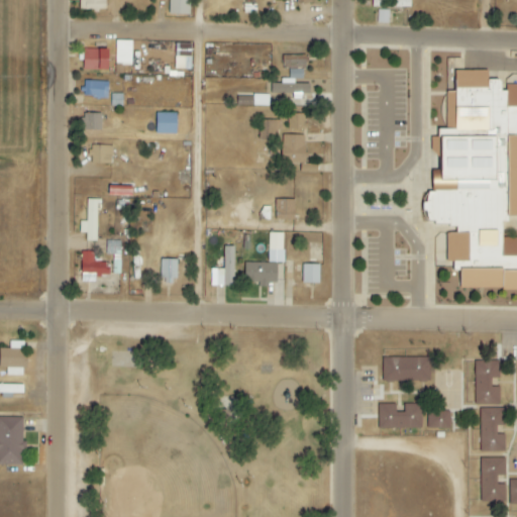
[(79,0),(79,10),(105,11),(105,0),(79,0)]
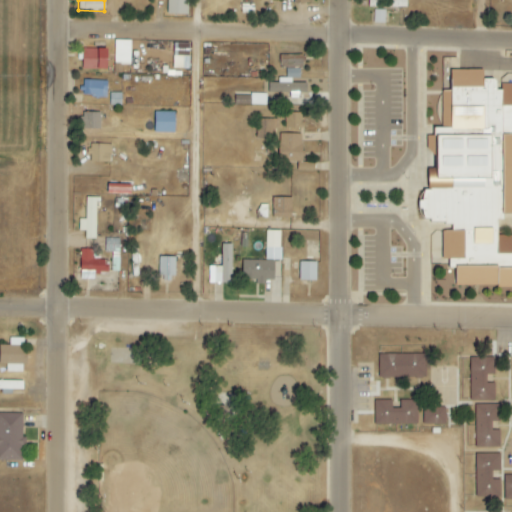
[(187,15),(187,0),(167,0),(167,14),(187,15)]
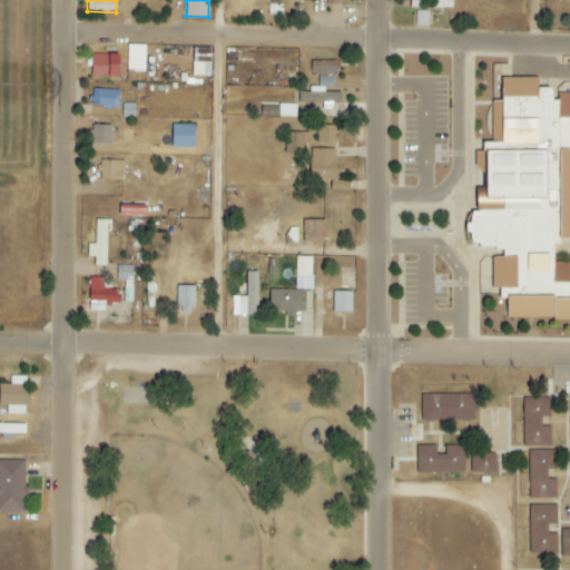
[(410,0),(410,8),(452,9),(452,0),(410,0)]
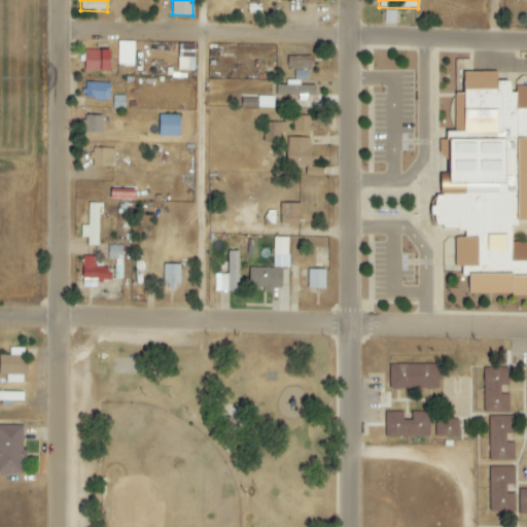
[(395,11),(385,10),(385,24),(395,24),(395,11)]
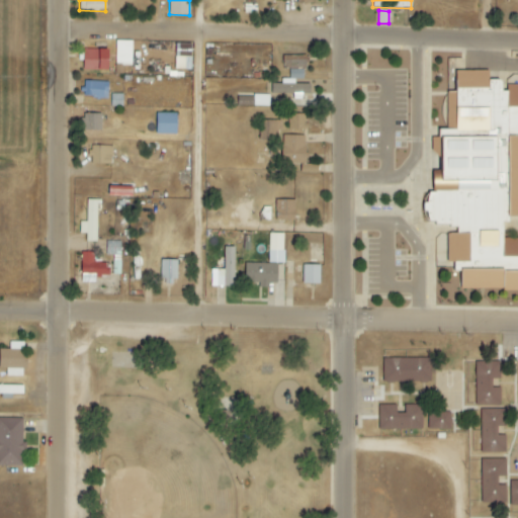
[(132,66),(133,41),(116,41),(115,65),(132,66)]
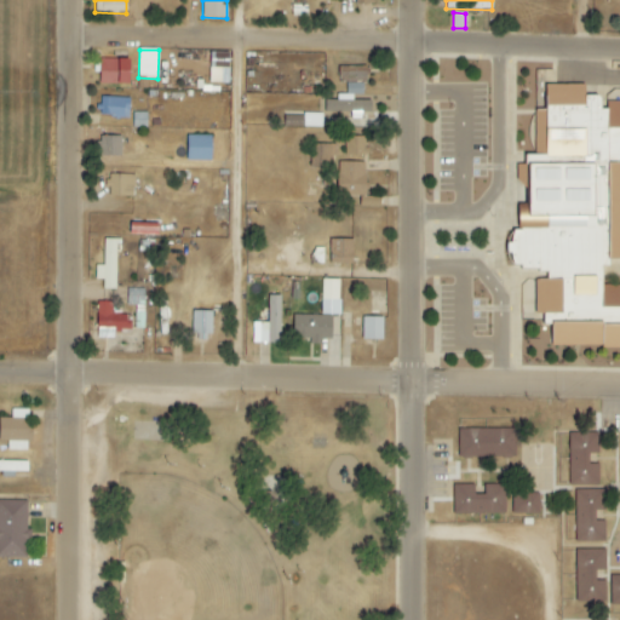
[(229,53),(210,52),(210,84),(229,84),(229,53)]
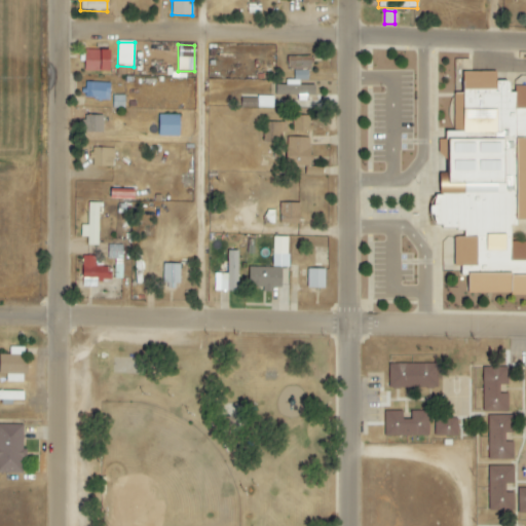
[(109,50),(84,50),(83,72),(108,72),(109,50)]
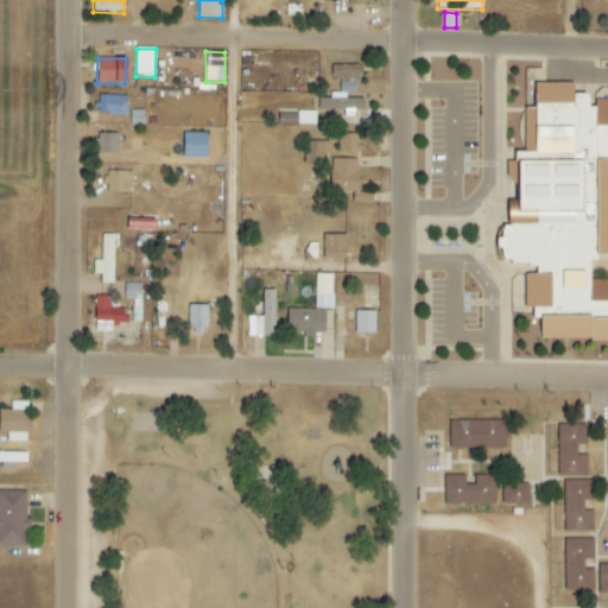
[(359,80),(359,65),(333,67),(333,81),(359,80)]
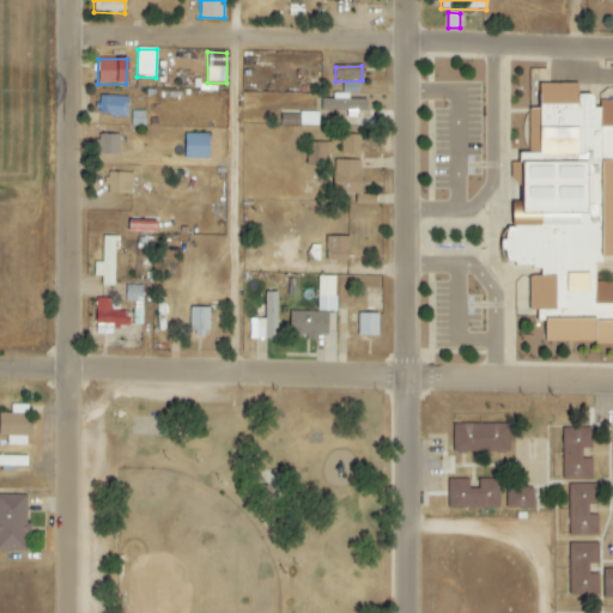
[(612,128),(600,128),(600,109),(593,109),(593,96),(577,96),(577,85),(539,85),(539,109),(528,109),(528,144),(539,144),(539,151),(595,151),(595,162),(612,161),(612,128)]
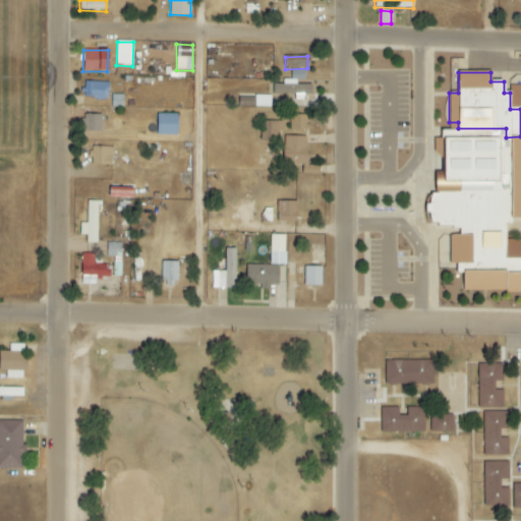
[(311,85),(294,84),(295,80),(285,79),(285,88),(283,88),(282,95),(310,96),(311,85)]
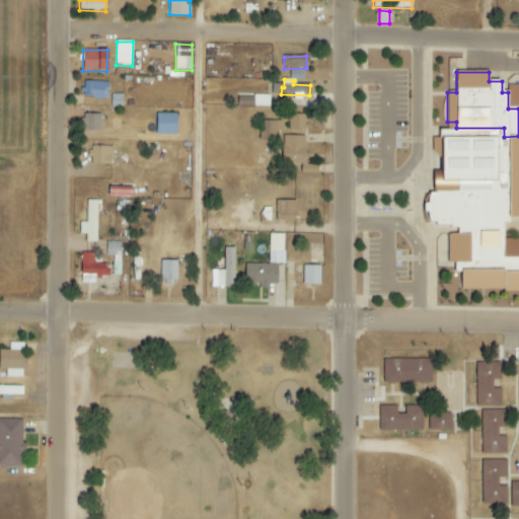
[(107,99),(108,82),(83,81),(83,98),(107,99)]
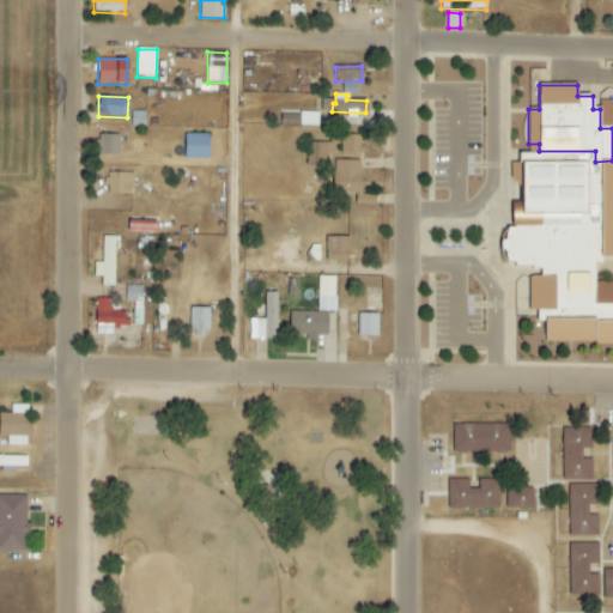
[(319,126),(319,113),(299,113),(299,126),(319,126)]
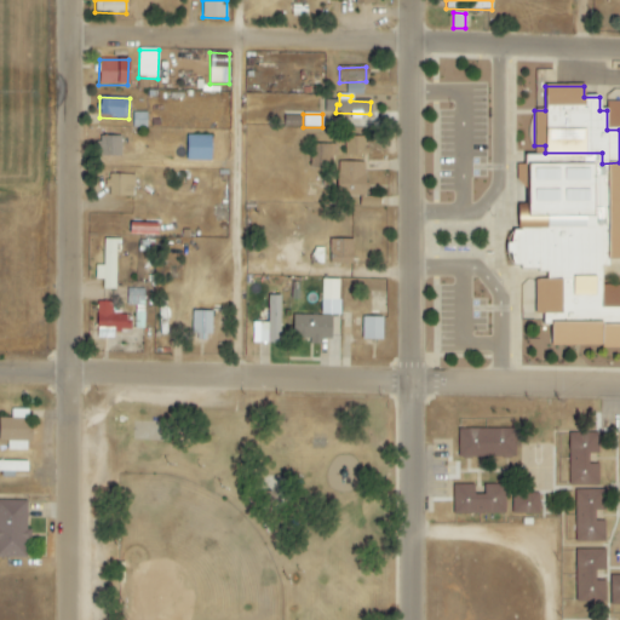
[(122,156),(121,136),(101,137),(102,156),(122,156)]
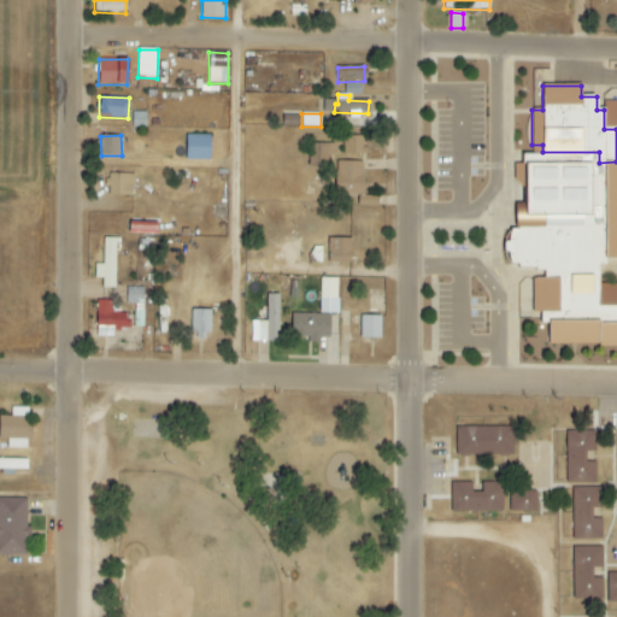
[(211,136),(186,135),(184,160),(210,162),(211,136)]
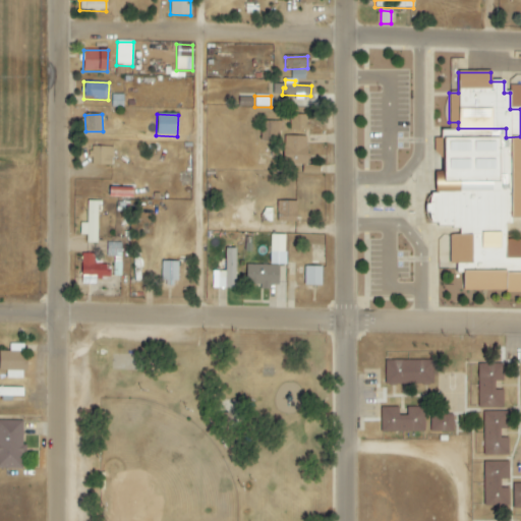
[(306,166),(308,115),(290,115),(290,136),(284,136),(283,165),(302,166),(301,174),(320,175),(320,166),(306,166)]
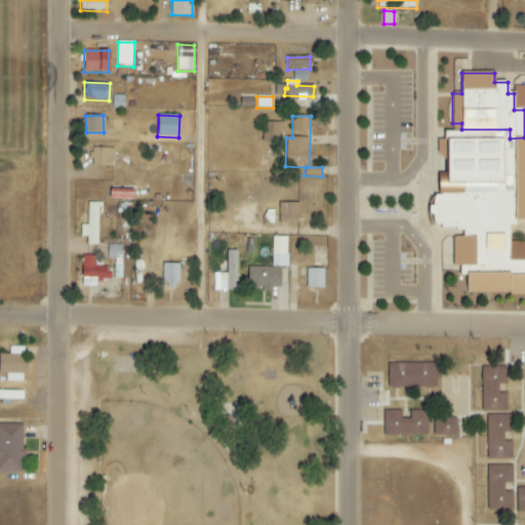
[(285,122),(264,123),(264,143),(281,143),(280,133),(285,132),(285,122)]
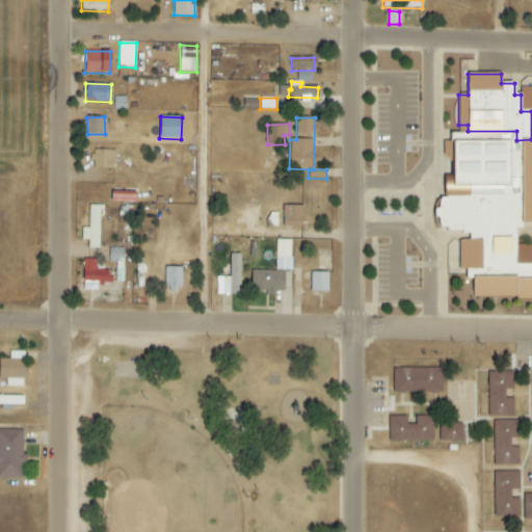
[(473,296),(531,297),(531,274),(531,278),(515,278),(516,230),(521,229),(522,189),(515,181),(507,183),(508,142),(442,141),(453,154),(452,177),(451,180),(451,190),(441,198),(439,198),(437,220),(441,231),(477,232),(464,240),(459,240),(459,270),(464,270),(473,282),(473,296)]
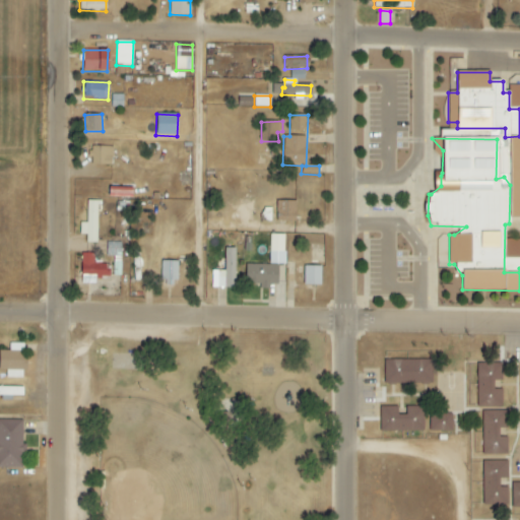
[(112,166),(113,147),(91,146),(90,166),(112,166)]
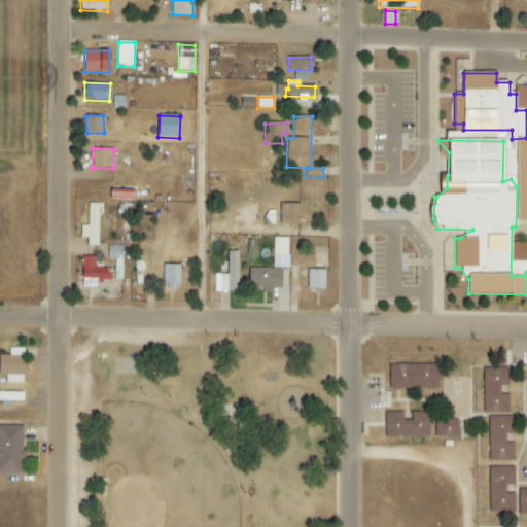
[(99,204),(89,203),(88,225),(81,225),(80,238),(88,238),(88,246),(99,247),(99,204)]
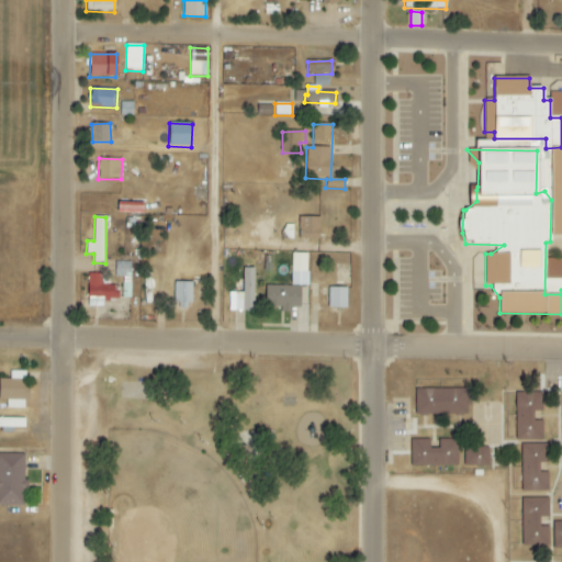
[(319,217),(299,217),(299,239),(319,239),(319,217)]
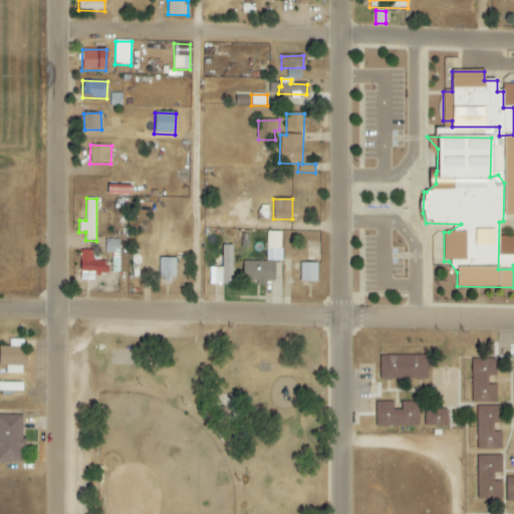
[(244,262),(243,281),(257,282),(257,286),(267,286),(267,281),(281,281),(283,232),(267,232),(266,262),(244,262)]
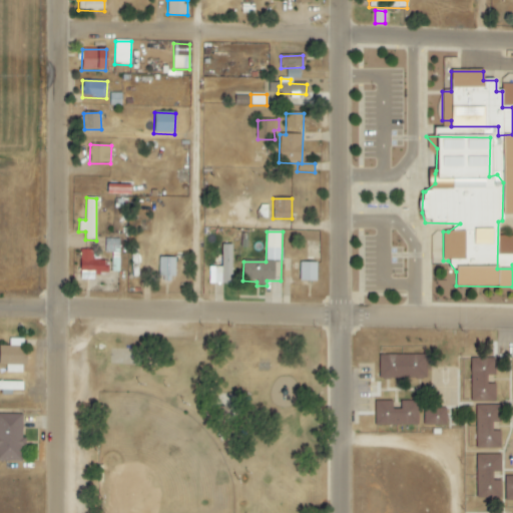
[(80,251),(79,273),(119,274),(120,239),(106,238),(105,252),(80,251)]
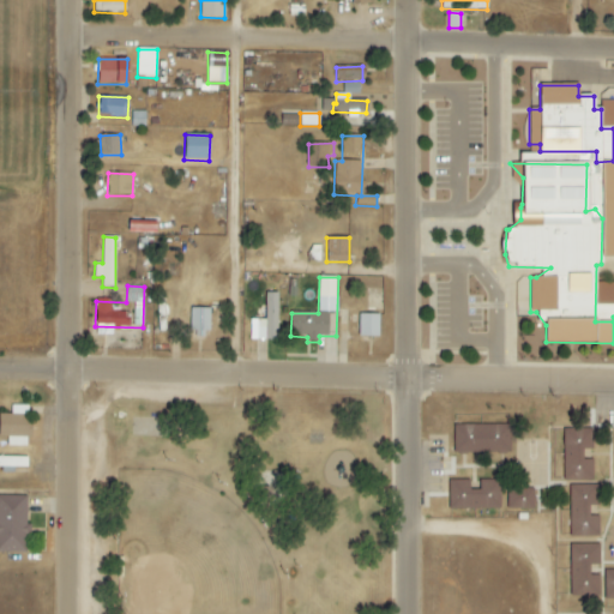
[(278,294),(266,294),(265,320),(251,319),(251,339),(277,341),(278,294)]
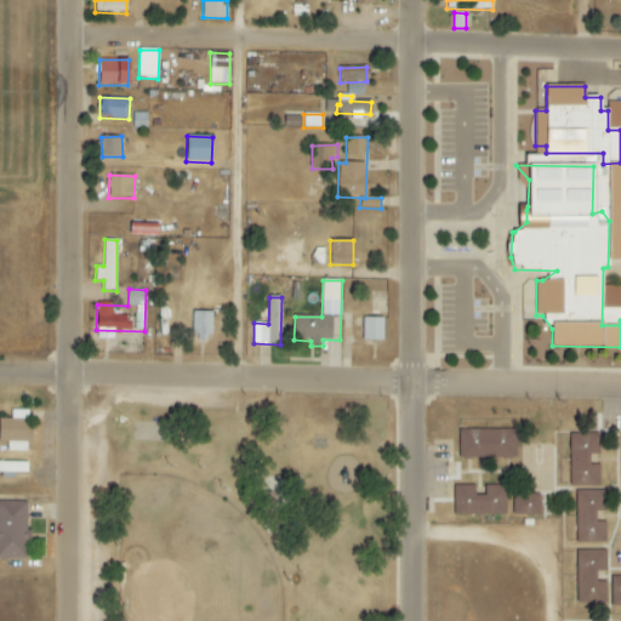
[(210,312),(193,313),(194,341),(211,341),(210,312)]
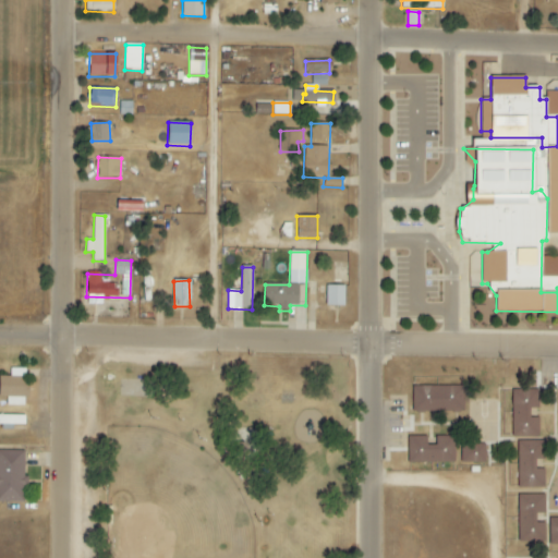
[(326,306),(344,307),(344,286),(326,286),(326,306)]
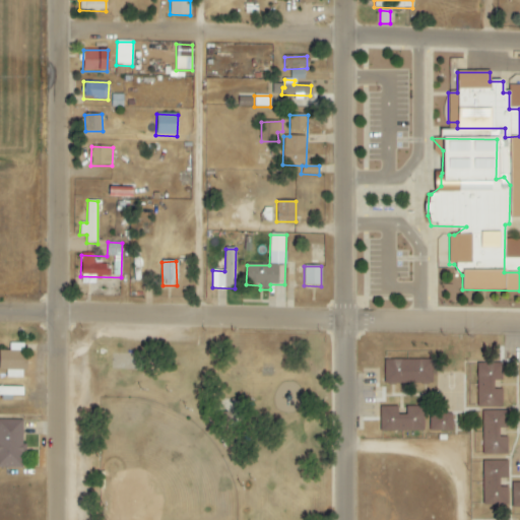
[(384,360),(385,384),(433,383),(432,360),(384,360)]
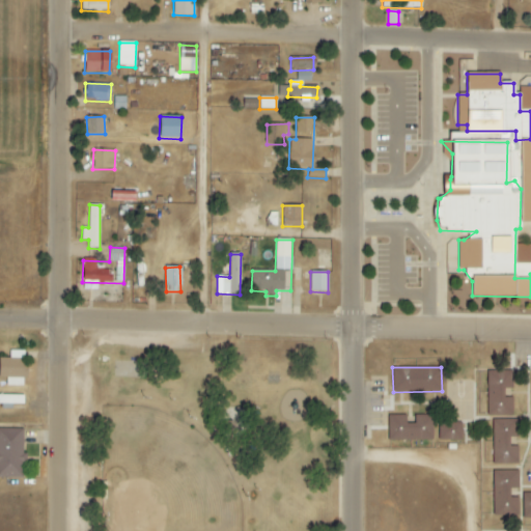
[(487,415),(512,416),(513,397),(504,397),(504,389),(512,389),(512,371),(488,370),(487,415)]
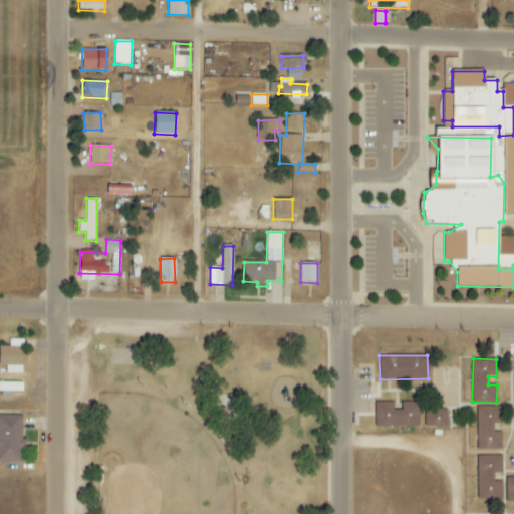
[(22,391),(22,382),(0,381),(0,391),(2,392),(1,396),(11,396),(11,391),(22,391)]
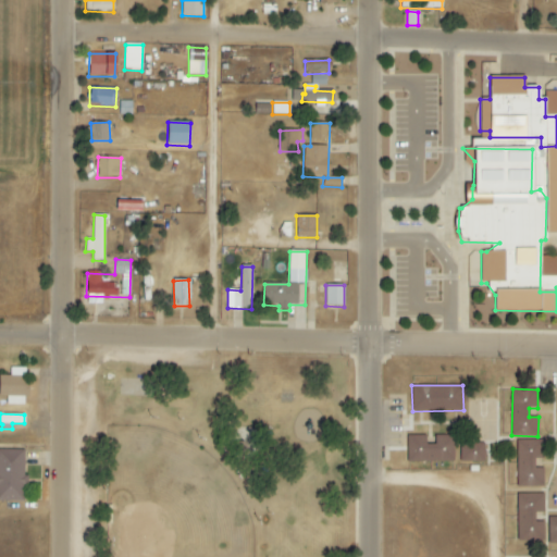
[(434,436),(434,444),(425,444),(425,435),(407,436),(407,462),(455,462),(454,435),(434,436)]
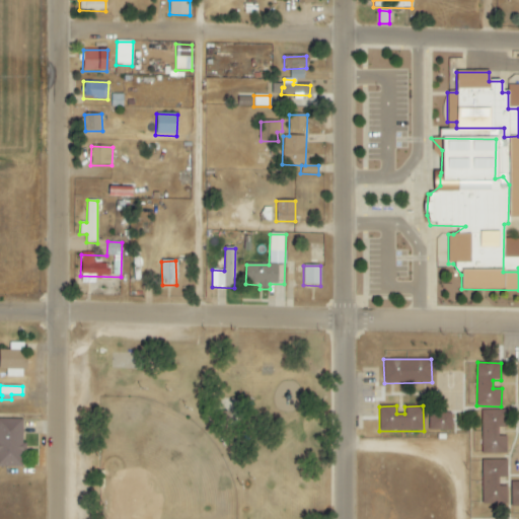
[(506,454),(506,436),(498,436),(498,427),(507,427),(507,411),(483,411),(482,453),(506,454)]
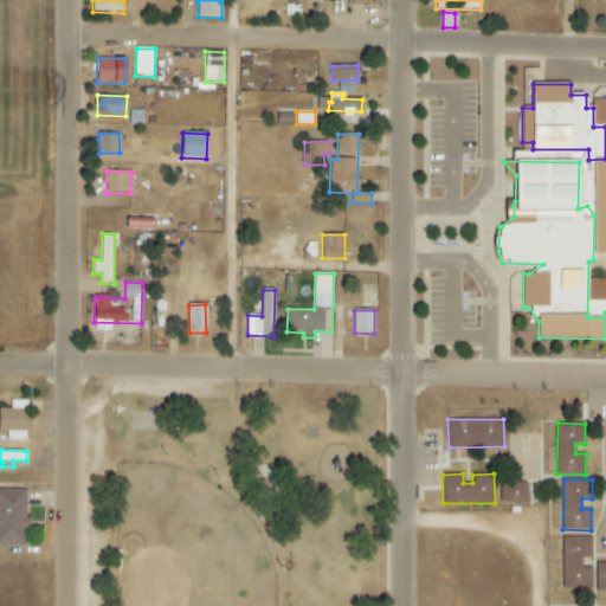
[(501,503),(528,502),(528,482),(501,482),(501,503)]
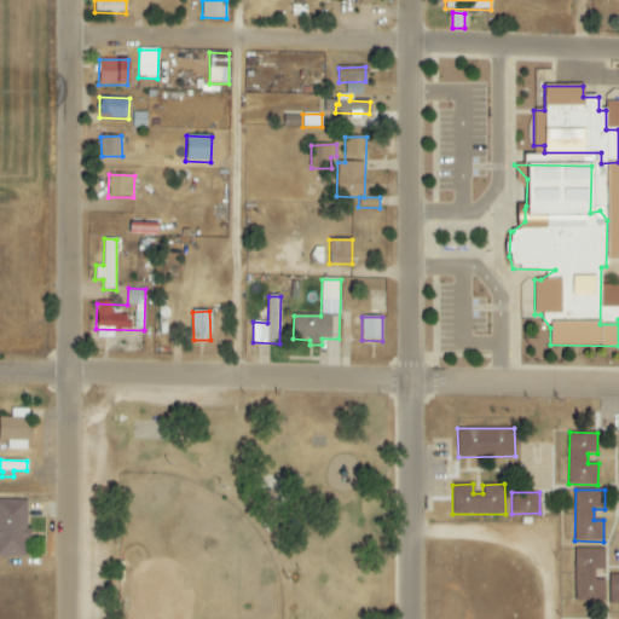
[(27,501),(0,499),(0,556),(25,557),(27,541),(30,541),(32,530),(27,530),(27,501)]
